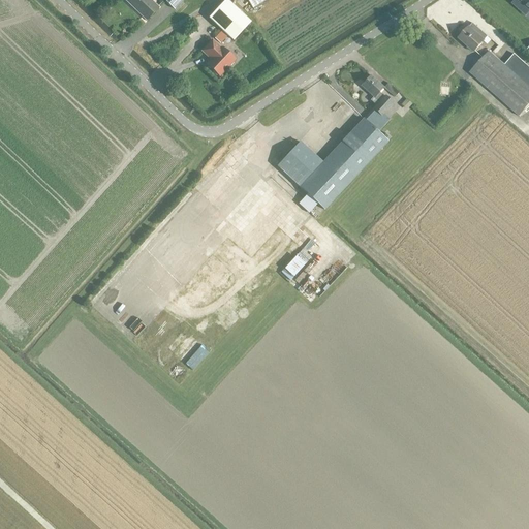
[(128,0),(126,2),(147,22),(158,9),(148,0),(128,0)]
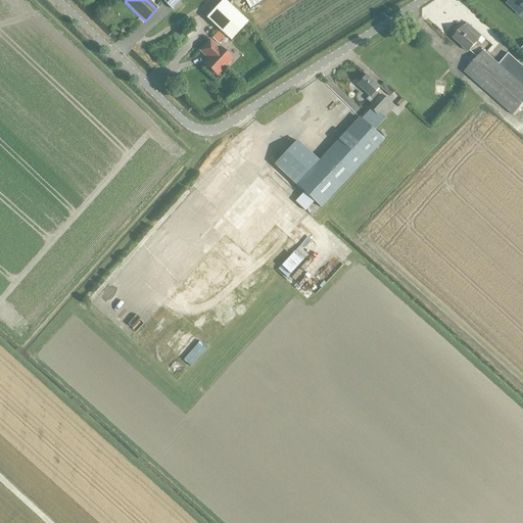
[(160,0),(172,10),(173,10),(182,0),(160,0)]
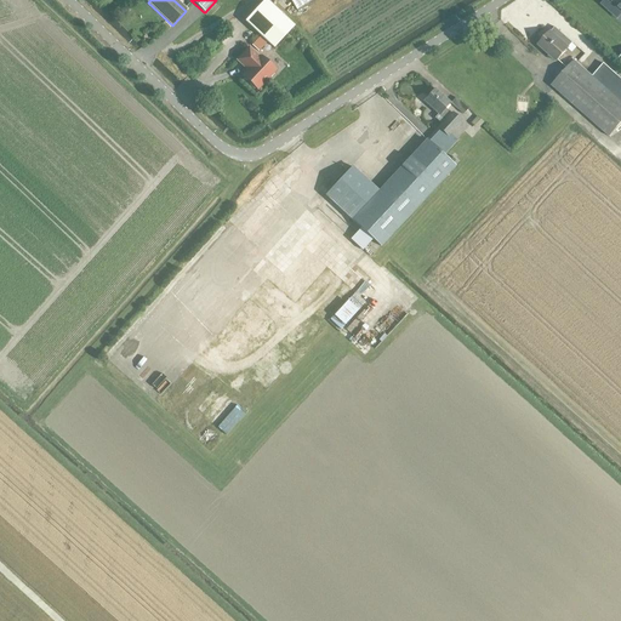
[(275,49),(296,27),(267,0),(246,22),(275,49)]
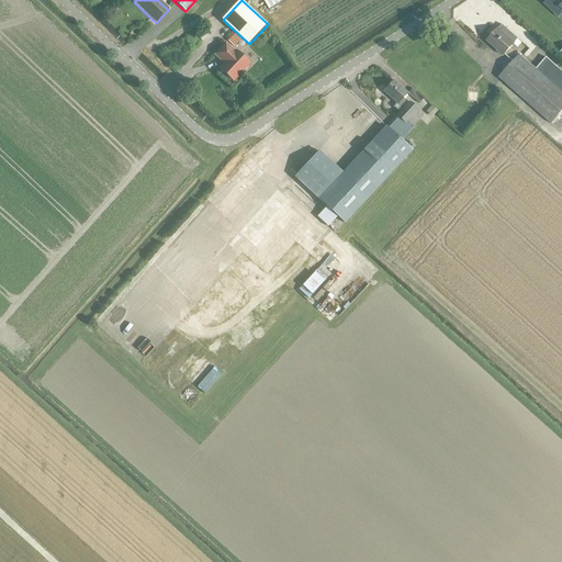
[(262,0),(269,10),(283,0),(262,0)]
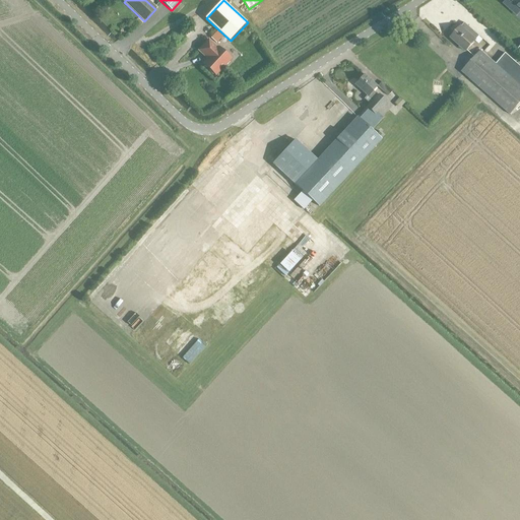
[(519,0),(506,0),(504,4),(510,10),(515,5),(519,9),(519,0)]
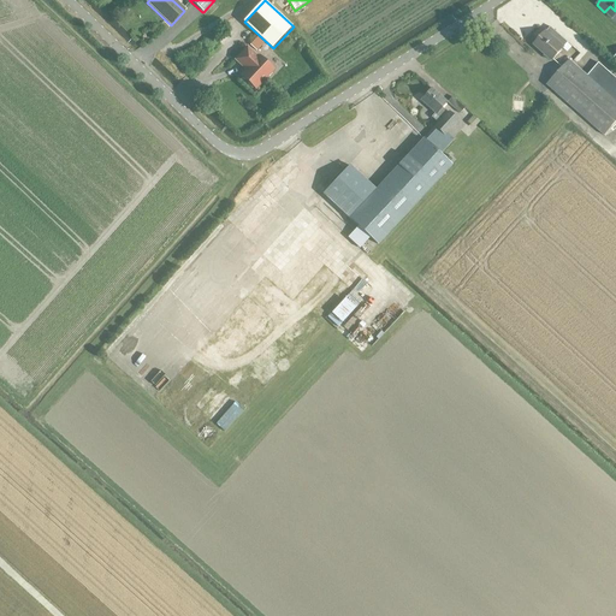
[(554,63),(570,43),(552,28),(549,33),(548,31),(535,46),(554,63)]
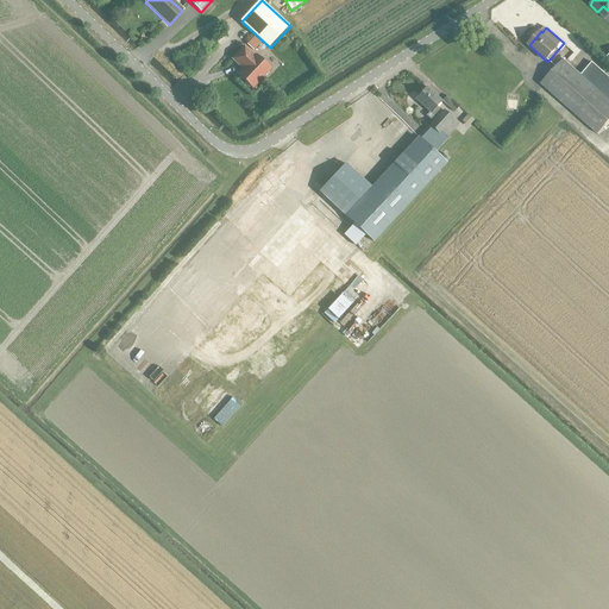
[(243,46),(232,58),(243,69),(238,75),(251,87),(269,68),(256,55),(255,56),(243,46)]
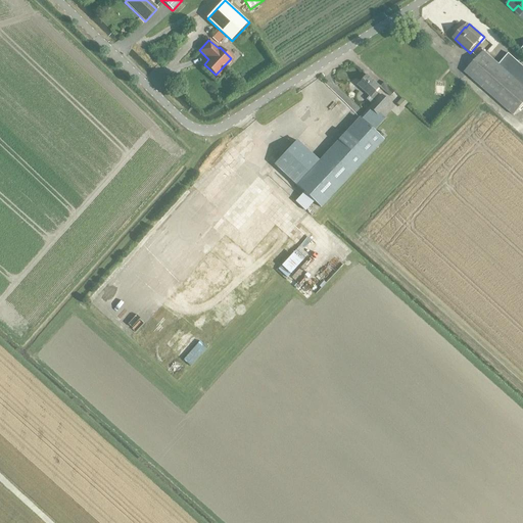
[(513,116),(522,105),(522,68),(508,54),(498,63),(485,51),(466,73),(513,116)]
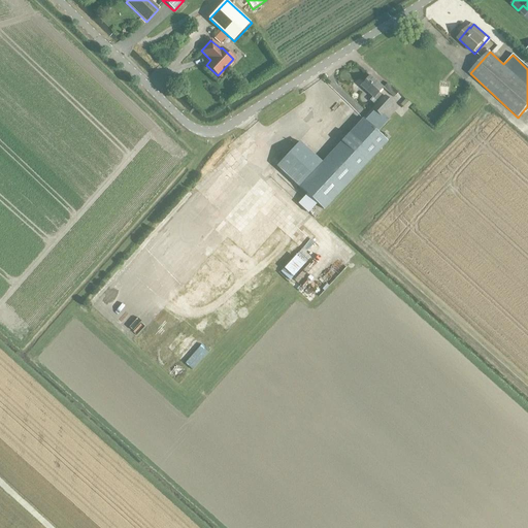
[(385,88),(371,75),(362,87),(380,102),(366,118),(381,131),(391,119),(385,113),(394,103),(386,96),(385,97),(381,92),(385,88)]
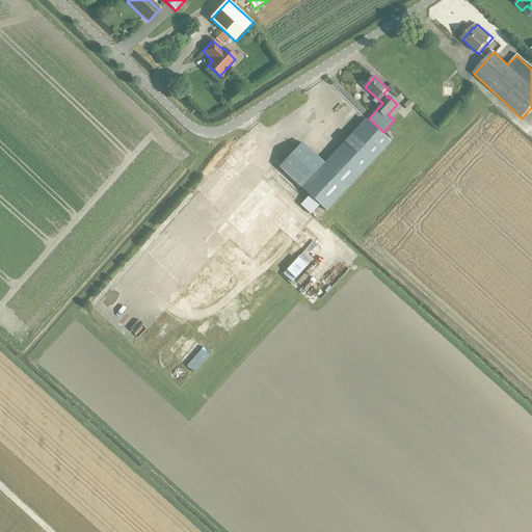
[(398,99),(402,94),(392,84),(388,88),(398,99)]
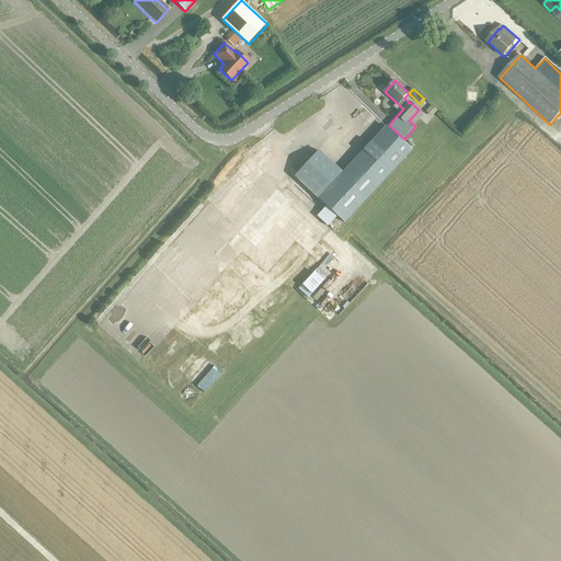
[(437,111),(433,106),(428,111),(433,115),(437,111)]
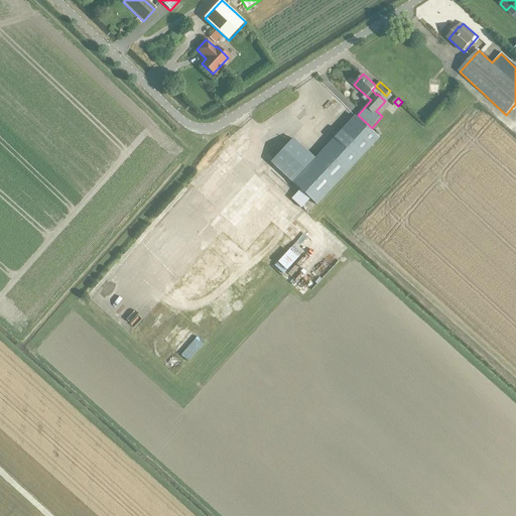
[(357,117),(317,160),(294,140),(273,164),(319,206),(363,157),(365,159),(372,152),(370,150),(380,138),(370,129),(357,117)]
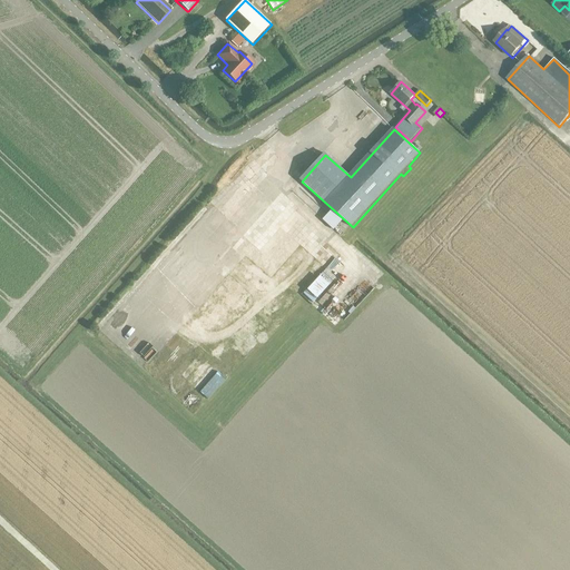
[(223,207),(237,220),(246,209),(233,196),(223,207)]
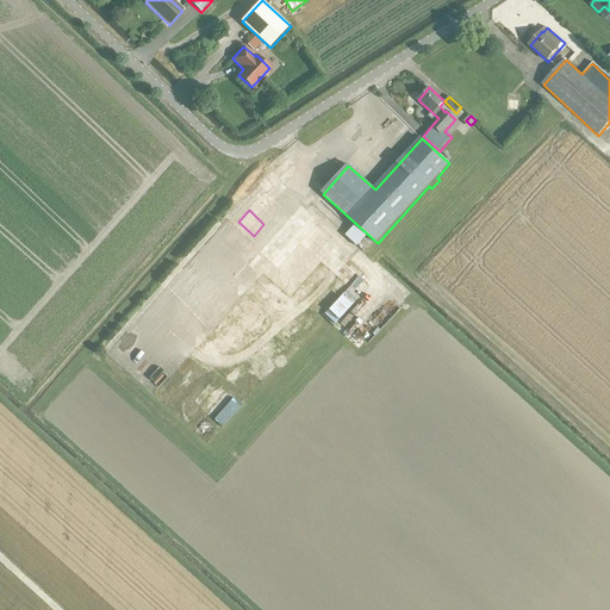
[(324,298),(330,302),(338,290),(343,292),(353,278),(344,272),(331,292),(329,290),(324,298)]
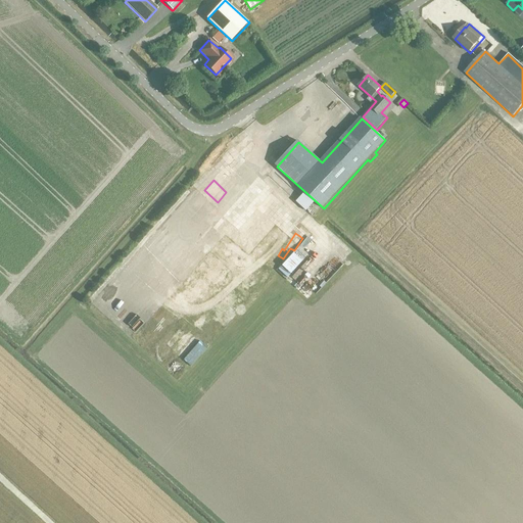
[(287,276),(302,259),(293,251),(278,268),(287,276)]
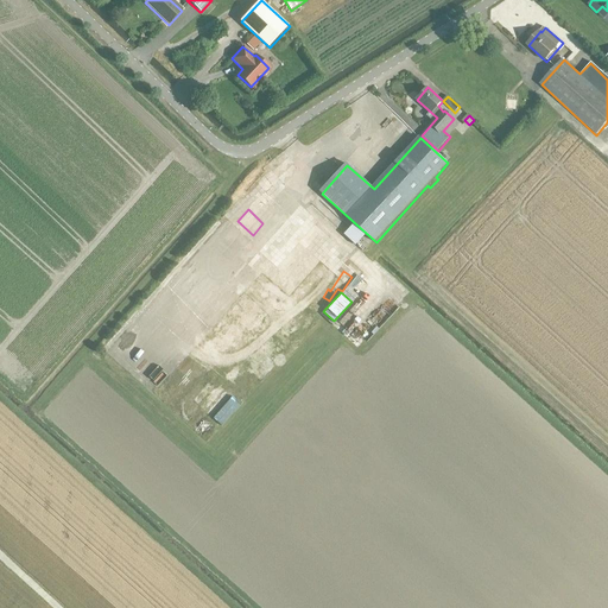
[(233,394),(214,417),(223,425),(241,403),(233,394)]
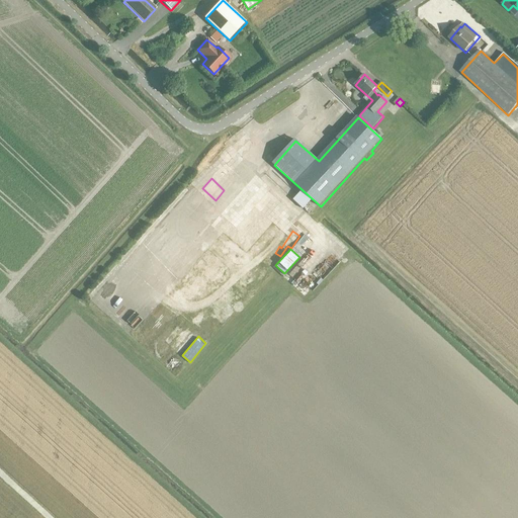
All buildings are outlined.
